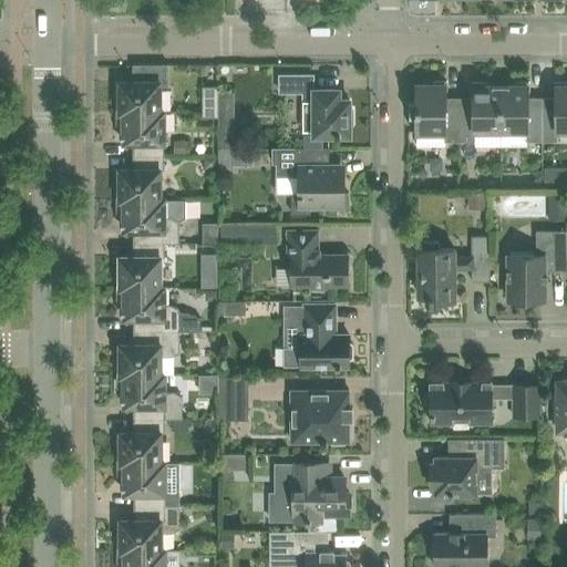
[(121,91),(117,93),(117,111),(161,111),(161,83),(163,83),(169,82),(169,71),(169,64),(134,64),(134,71),(134,80),(121,80),(121,91)]
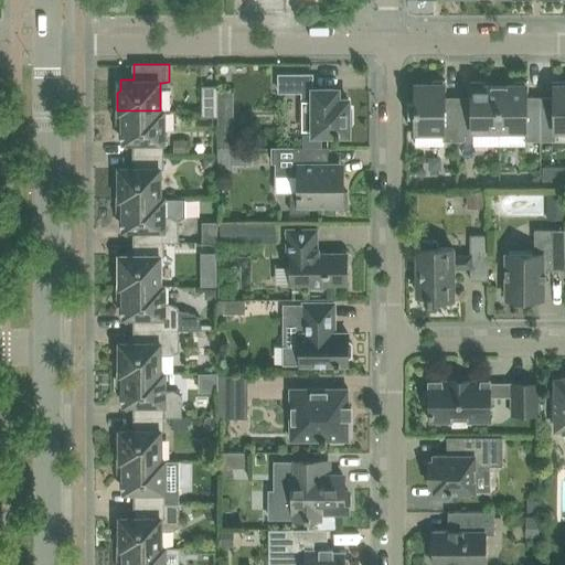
[(280,74),(280,91),(304,91),(304,129),(315,129),(315,132),(322,132),(349,132),(349,123),(352,123),(352,108),(349,108),(349,98),(339,98),(339,88),(313,88),(313,74),(280,74)]
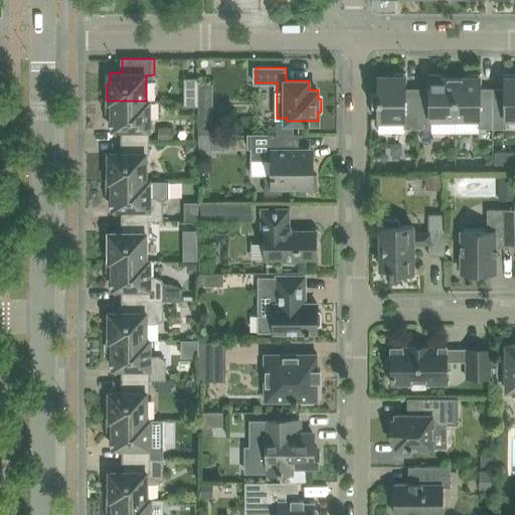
[(379,105),(379,120),(379,132),(405,132),(405,128),(418,128),(418,92),(405,92),(405,81),(407,81),(407,73),(394,73),(394,75),(379,75),(379,91),(373,91),(373,105),(379,105)]
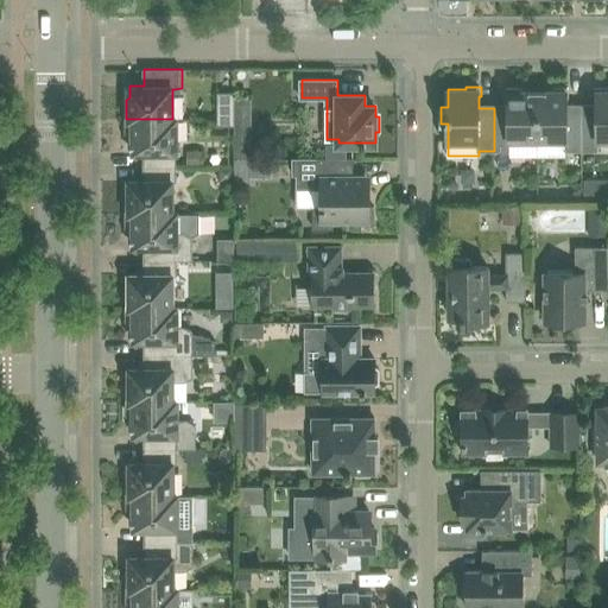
[(599,139),(607,139),(607,87),(595,87),(596,97),(597,97),(597,103),(582,103),(583,151),(599,151),(599,139)]
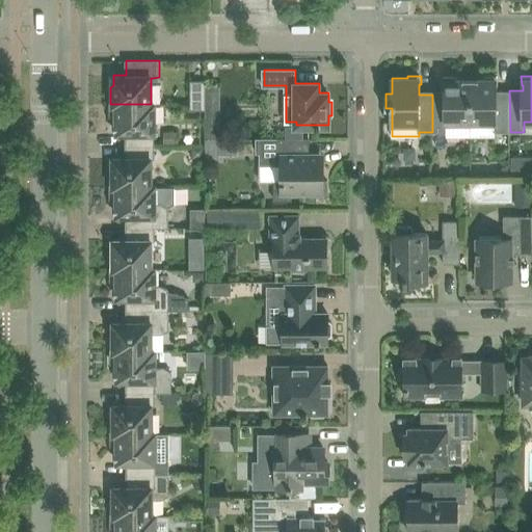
[(447,122),(471,122),(471,79),(457,80),(457,77),(444,77),(444,85),(445,85),(445,95),(432,95),(432,132),(447,132),(447,122)]
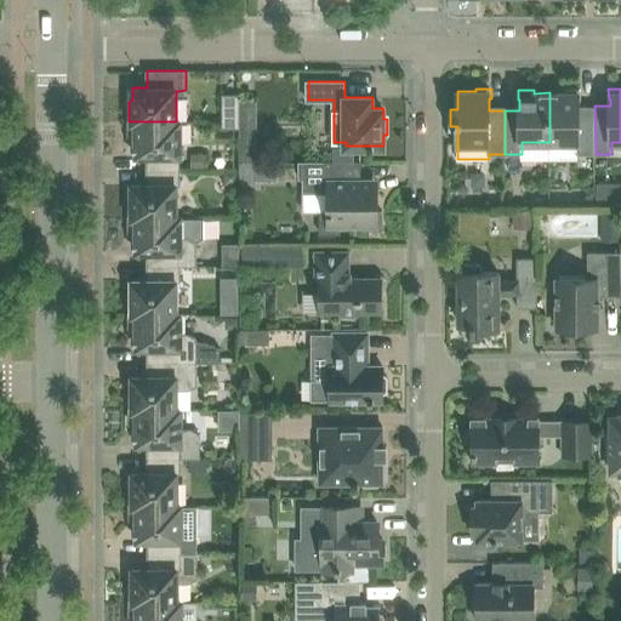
[(579,154),(596,154),(594,106),(580,106),(580,100),(581,100),(581,90),(565,90),(565,93),(550,92),(550,142),(579,142),(579,154)]
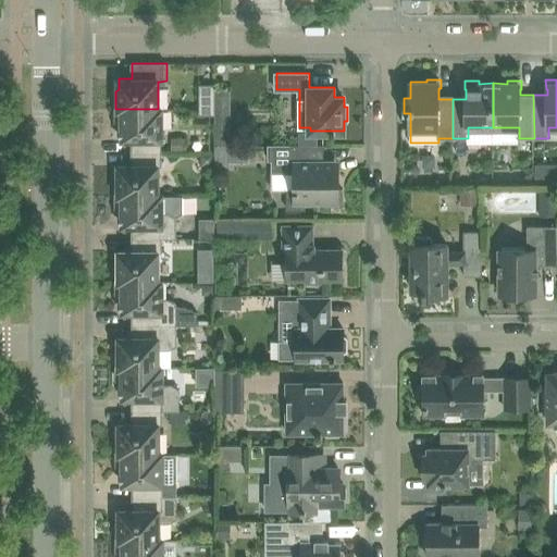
[(199,84),(199,114),(215,114),(215,84),(199,84)]
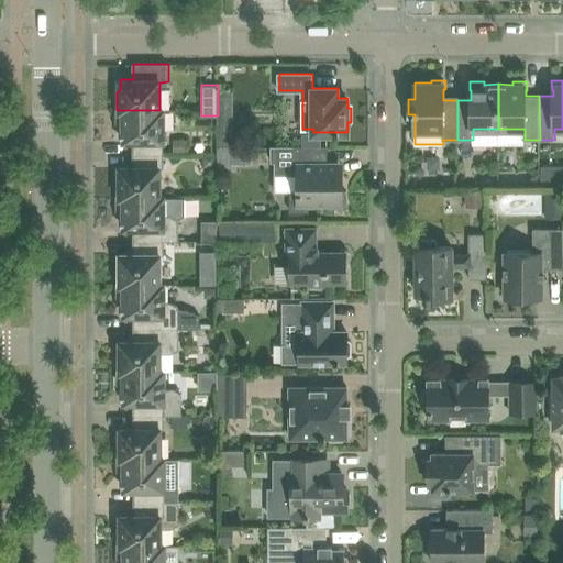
[(133,141),(133,154),(164,154),(164,110),(159,110),(117,110),(117,128),(120,130),(124,130),(123,141),(133,141)]
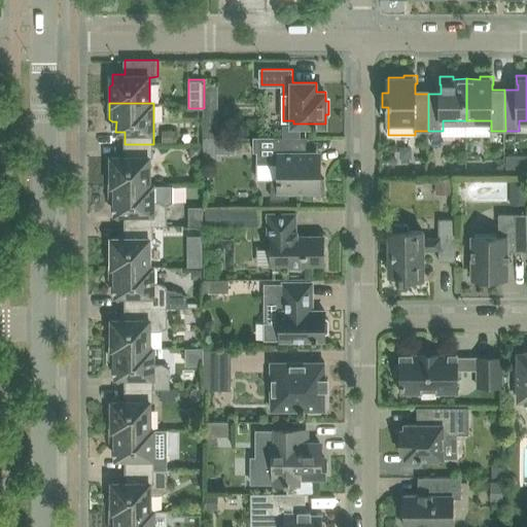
[(204,104),(204,137),(216,137),(218,137),(218,104),(204,104)]
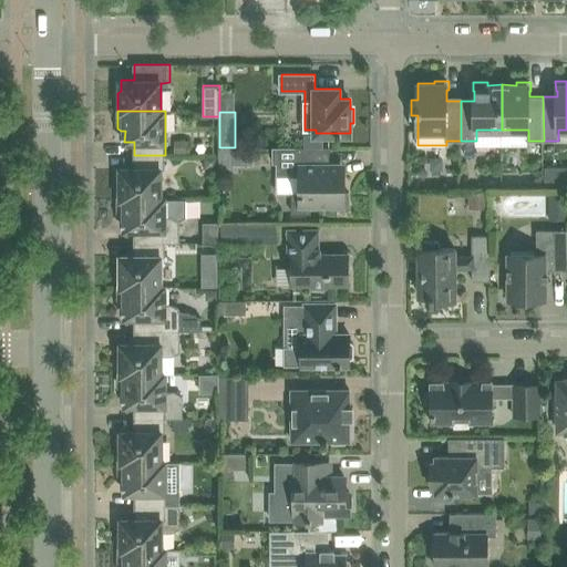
[(502,146),(502,130),(476,130),(476,141),(476,147),(502,146)]
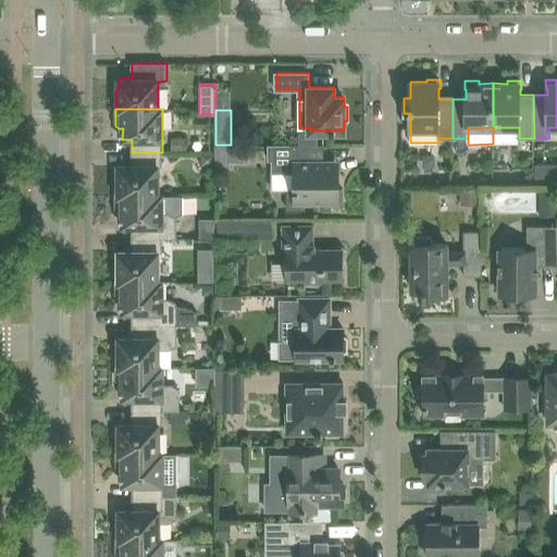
[(493,127),(493,144),(519,144),(519,138),(519,127),(493,127)]
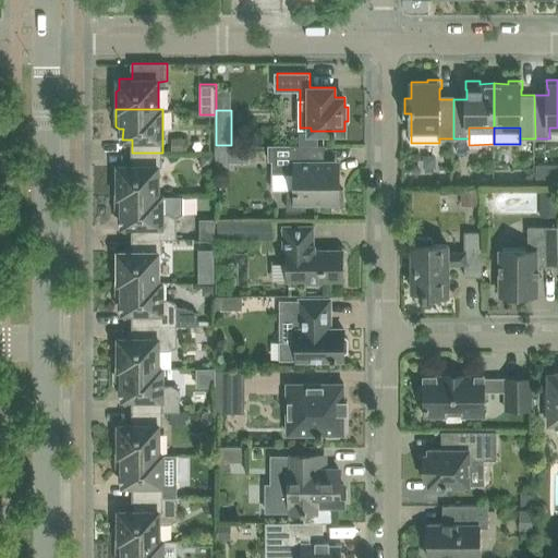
[(317,145),(318,131),(311,131),(300,131),(300,145),(303,145),(317,145)]
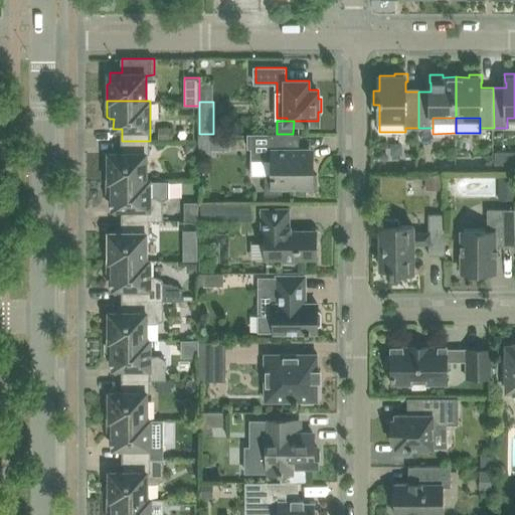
[(159,127),(159,140),(173,140),(173,127),(159,127)]
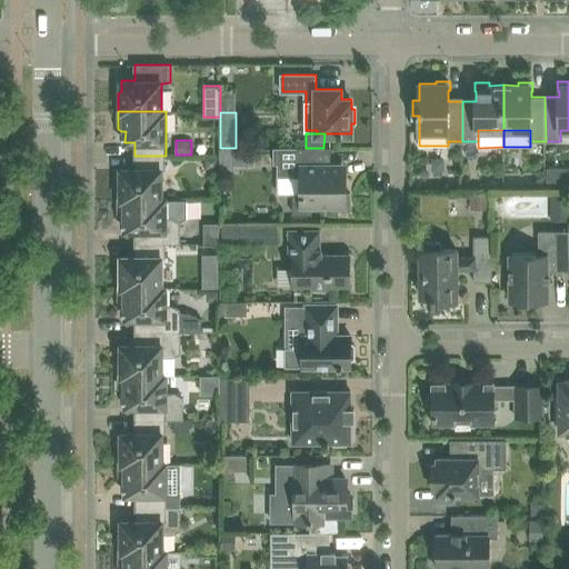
[(220,148),(220,169),(233,169),(233,148),(220,148)]
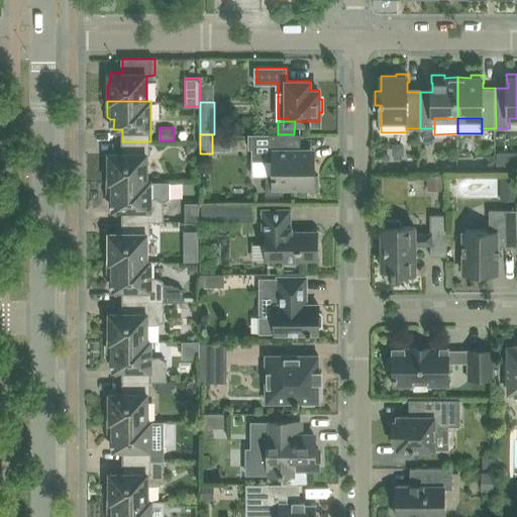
[(212,134),(212,153),(231,153),(231,134),(214,134),(212,134)]
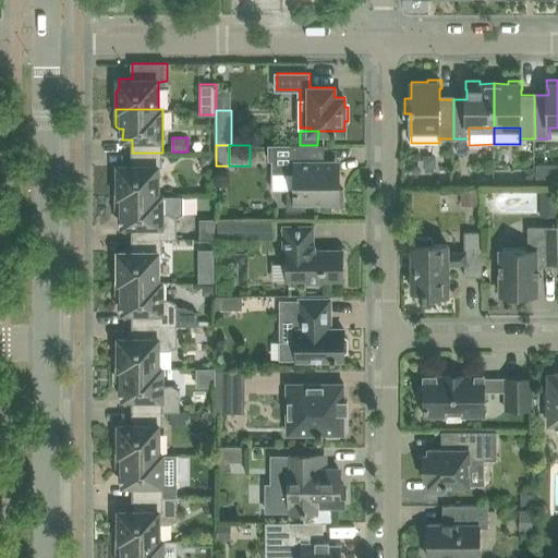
[(283,145),(268,145),(269,161),(273,161),(273,174),(295,173),(295,190),(288,190),(288,209),(306,209),(306,202),(327,202),(327,206),(344,206),(344,189),(340,189),(340,169),(340,162),(334,162),(322,162),(322,154),(322,146),(322,145),(317,145),(303,145),(300,145),(283,145)]
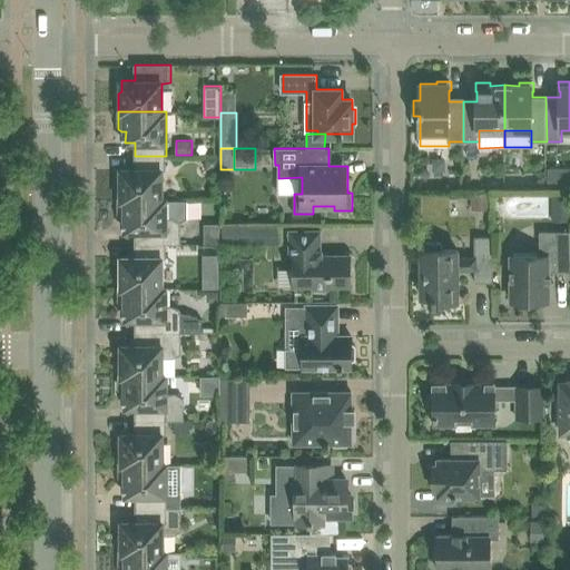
[(118,182),(118,199),(166,199),(166,198),(163,198),(161,170),(166,170),(166,156),(135,156),(135,168),(121,168),(121,180),(118,182)]
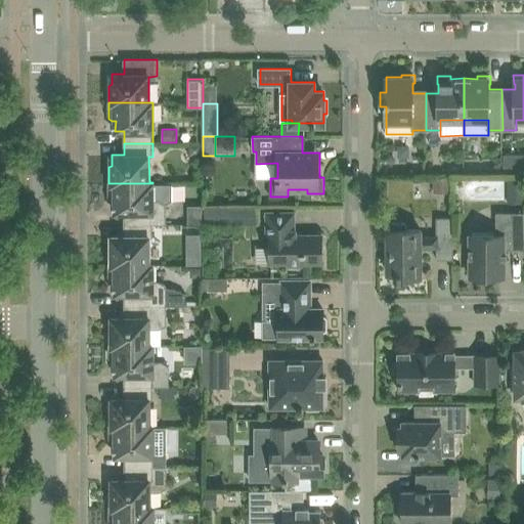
[(189,144),(189,150),(193,156),(202,156),(202,144),(189,144)]
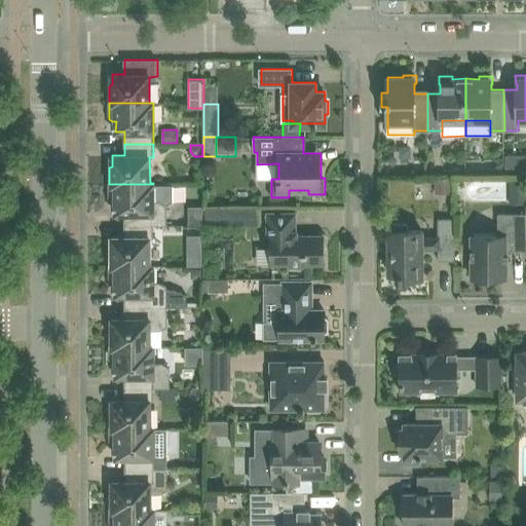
[(505,173),(525,172),(525,156),(505,156),(505,173)]
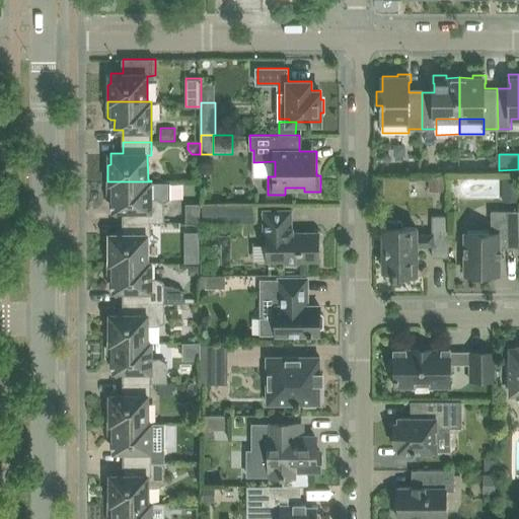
[(275,161),(253,162),(253,176),(268,176),(275,176),(275,161)]
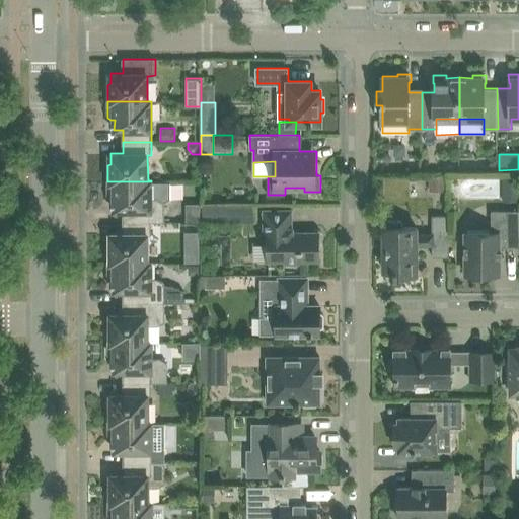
[(491,162),(487,166),(487,171),(497,171),(497,162),(491,162)]
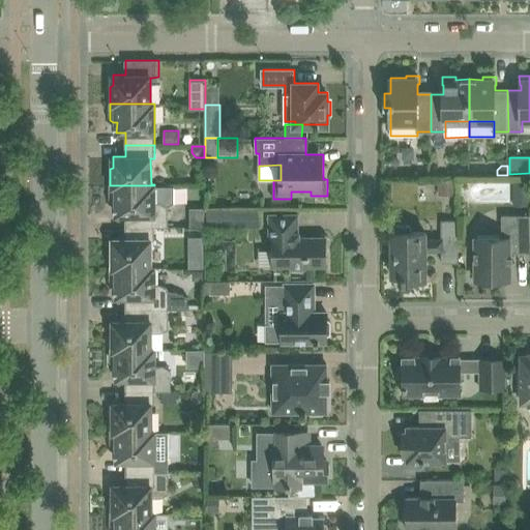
[(454,180),(439,180),(439,196),(454,195),(454,180)]
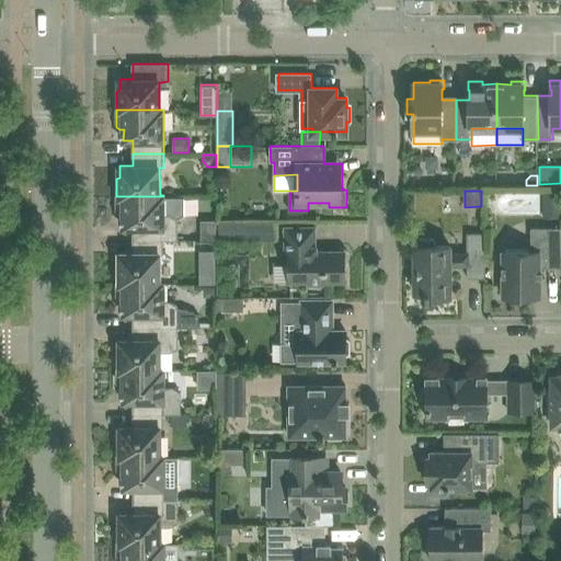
[(560,191),(545,192),(545,204),(560,204),(560,191)]
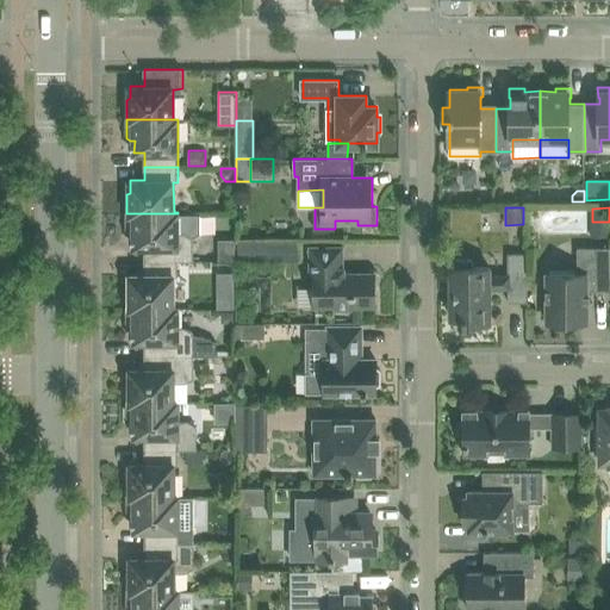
[(144,247),(144,261),(178,261),(193,261),(193,237),(200,234),(200,212),(178,212),(178,213),(126,213),(126,232),(130,235),(135,235),(135,247),(144,247)]
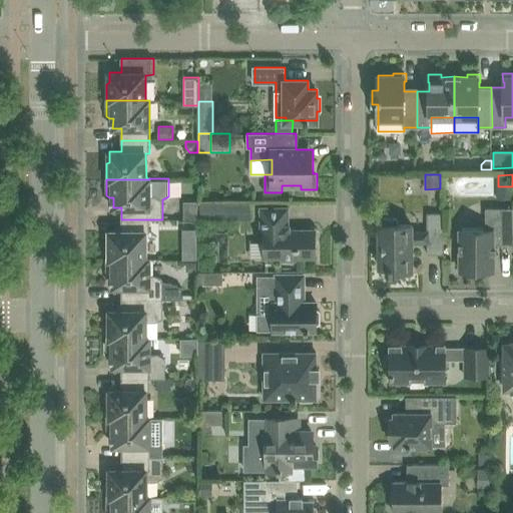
[(183,202),(182,219),(197,220),(197,202),(183,202)]
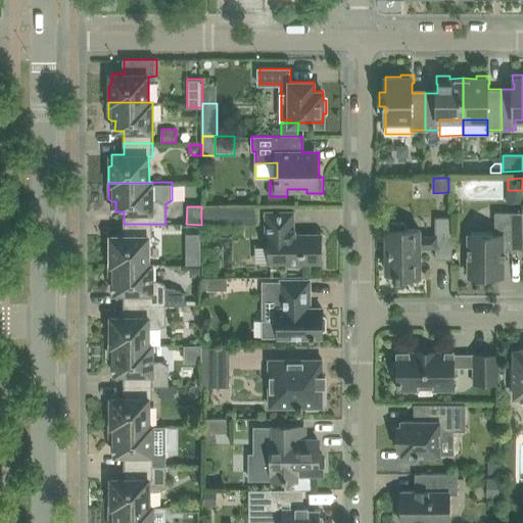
[(240,207),(204,207),(204,224),(240,224),(240,207)]
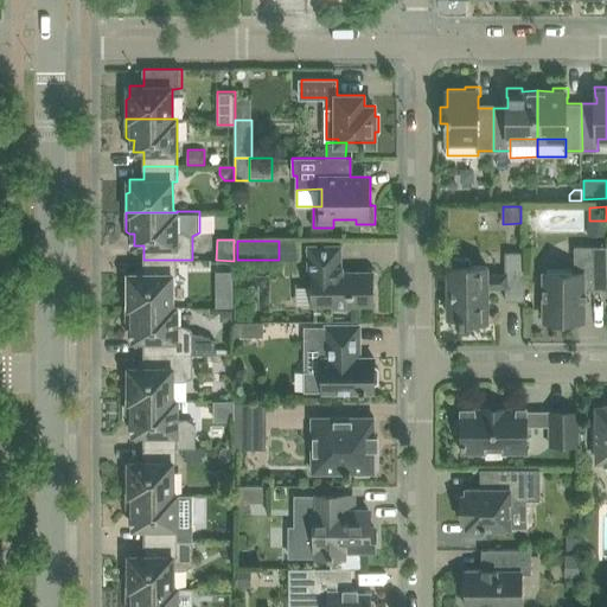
[(334,305),(334,307),(351,307),(351,305),(375,305),(375,280),(376,279),(377,278),(377,276),(377,275),(377,274),(377,273),(377,272),(376,270),(376,269),(375,269),(372,268),(371,268),(369,268),(368,269),(366,269),(365,270),(344,270),(344,266),(342,266),(342,246),(310,246),(310,274),(312,274),(312,288),(312,305),(334,305)]
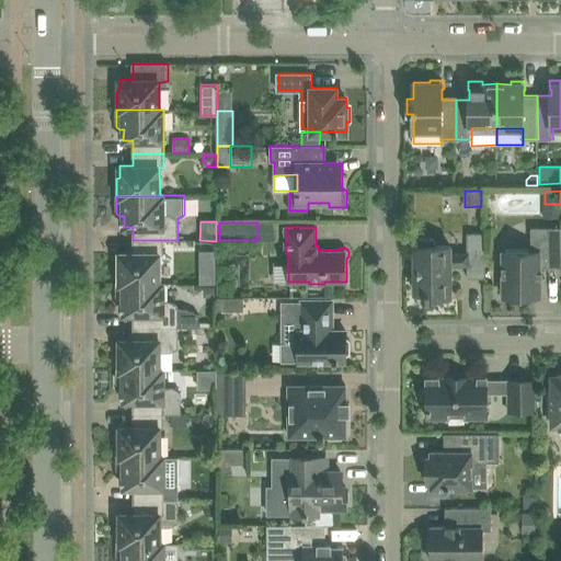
[(503,252),(503,274),(503,296),(540,295),(540,266),(560,266),(560,227),(531,227),(531,251),(503,252)]
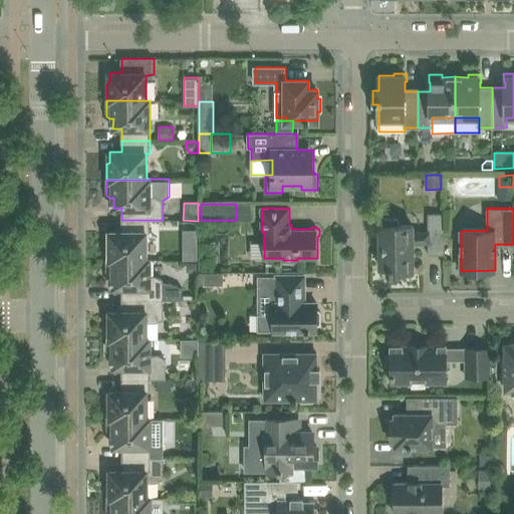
[(383,225),(380,225),(380,267),(391,267),(391,273),(395,273),(395,271),(413,271),(413,242),(430,242),(430,254),(445,254),(445,214),(429,214),(429,232),(413,232),(413,225),(400,225),(398,219),(386,219),(383,225)]
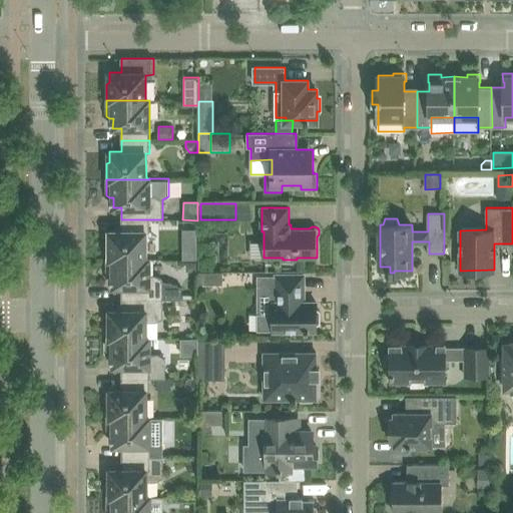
[(106,243),(106,259),(146,259),(146,232),(149,232),(149,219),(121,219),(121,231),(109,231),(109,241),(106,243)]
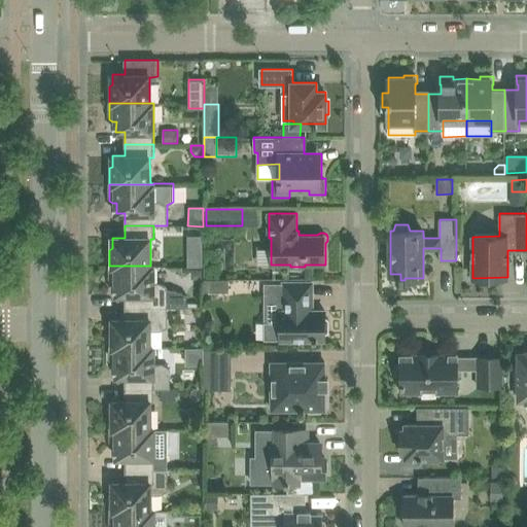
[(187,237),(187,258),(192,254),(202,254),(202,237),(187,237)]
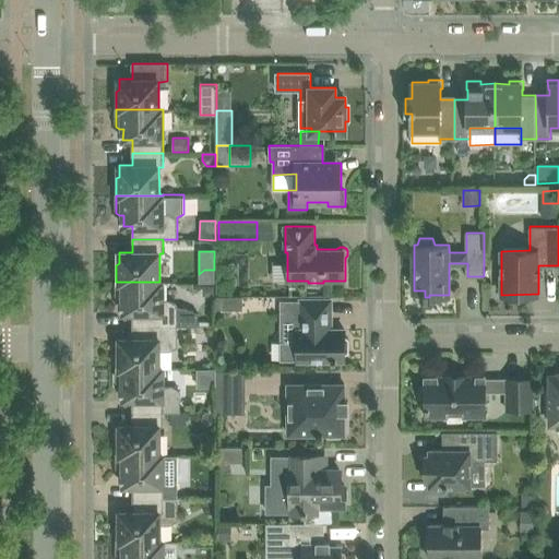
[(273,281),(287,281),(287,265),(273,265),(273,281)]
